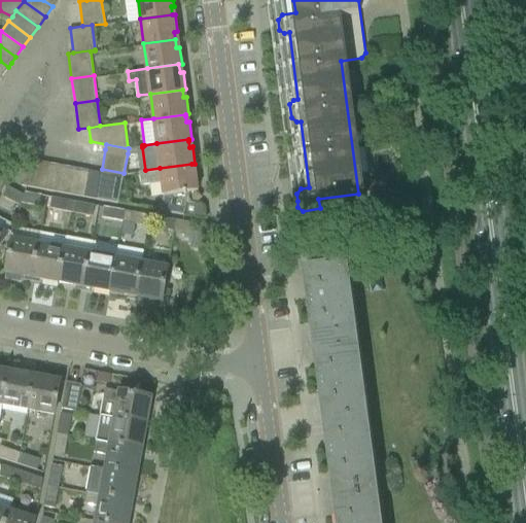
[(22,183),(34,185),(39,160),(26,158),(22,183)]
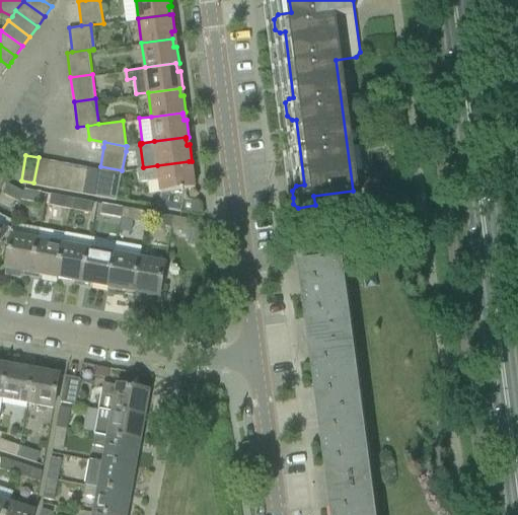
[(39,157),(33,182),(41,185),(46,185),(51,159),(39,157)]
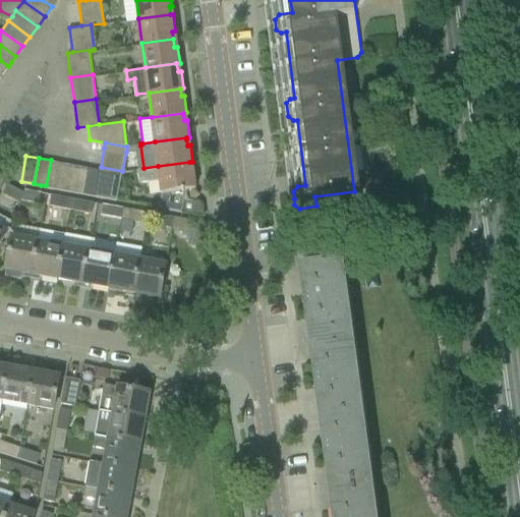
[(51,160),(46,185),(58,188),(63,162),(51,160)]
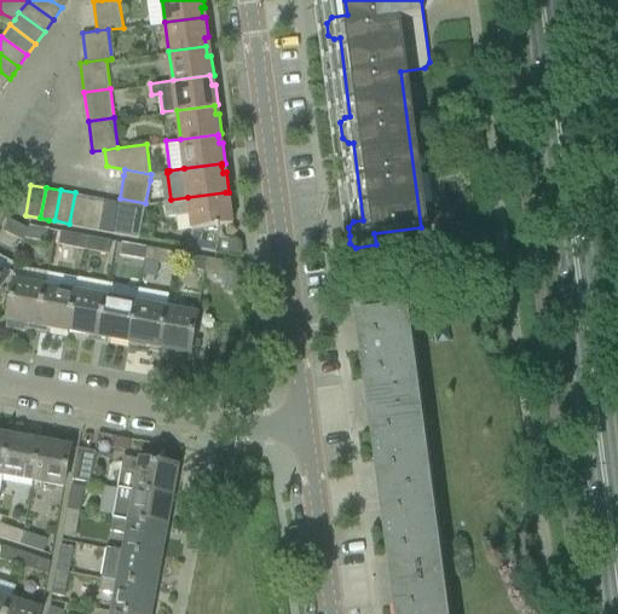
[(75,192),(69,224),(84,226),(90,196),(75,192)]
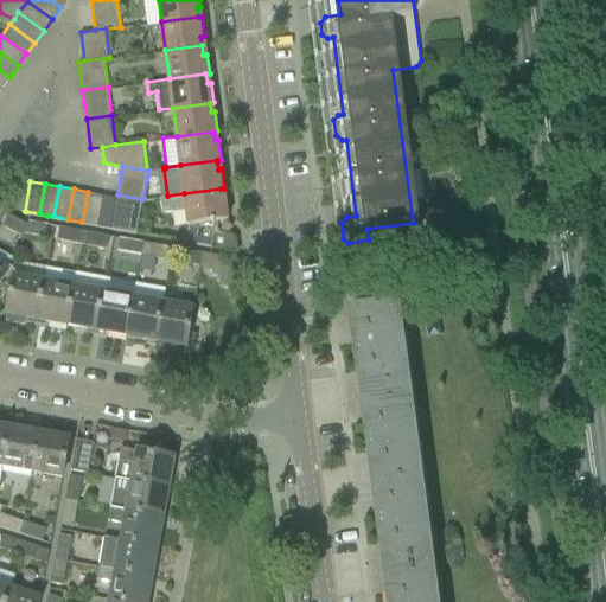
[(224,189),(184,193),(160,197),(163,211),(186,207),(189,223),(185,241),(212,245),(216,219),(229,218),(225,197),(222,198),(221,190),(224,190),(224,189)]
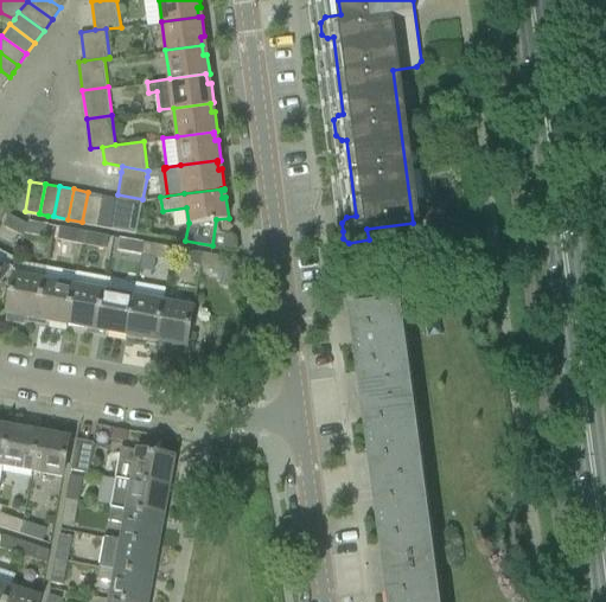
[(82,222),(96,224),(102,194),(88,192),(82,222)]
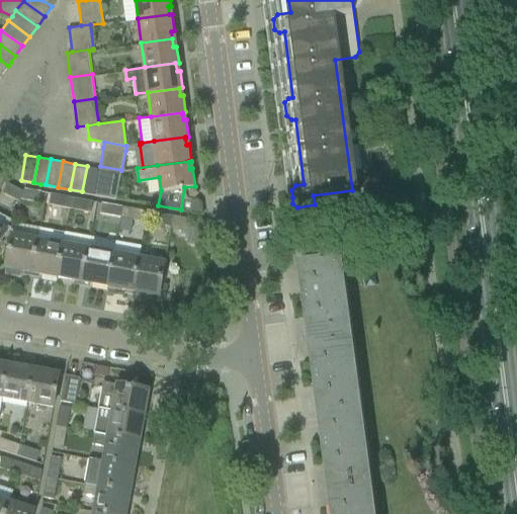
[(87,166),(82,191),(94,193),(99,168),(87,166)]
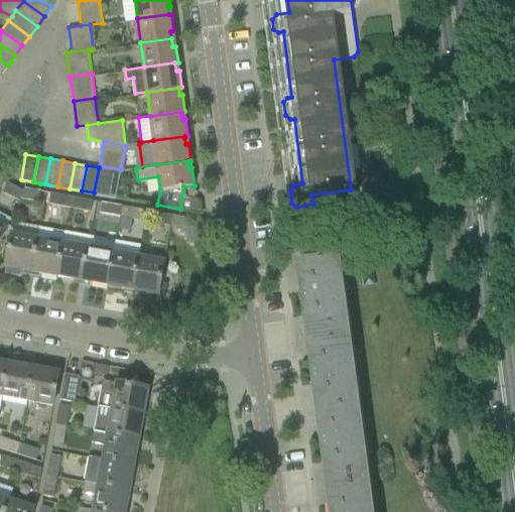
[(100,165),(99,167),(94,193),(116,197),(121,169),(100,165)]
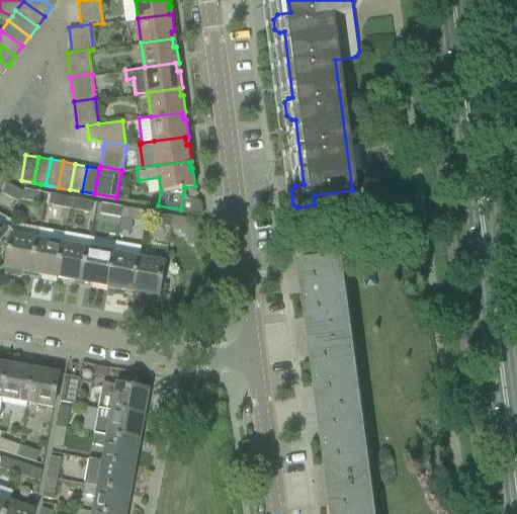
[(366,175),(360,176),(361,187),(382,184),(380,171),(366,173),(366,175)]
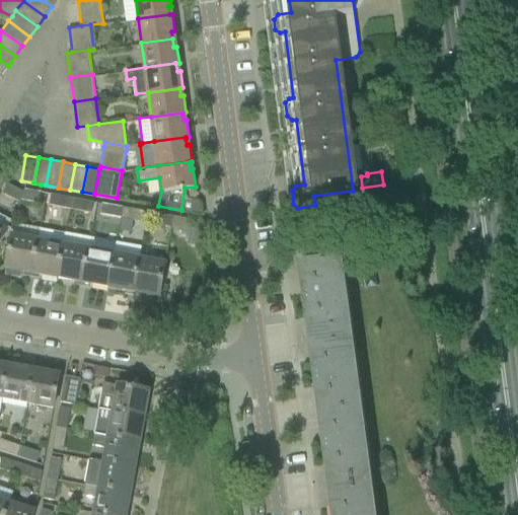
[(7,180),(2,191),(20,200),(21,198),(24,190),(7,180)]
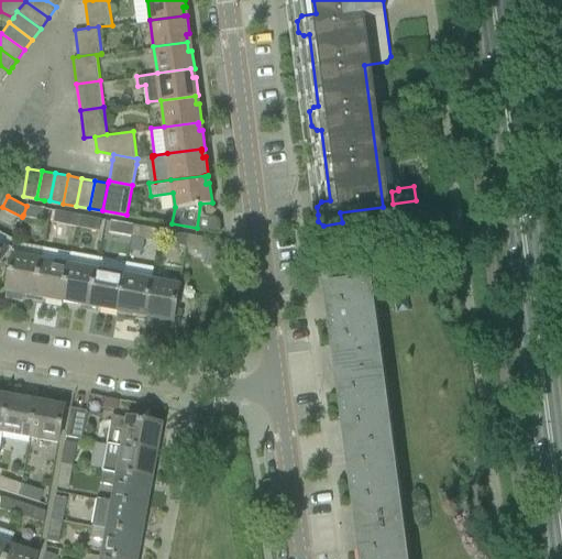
[(23,215),(24,215),(43,218),(45,207),(29,204),(26,204),(26,206),(23,215)]
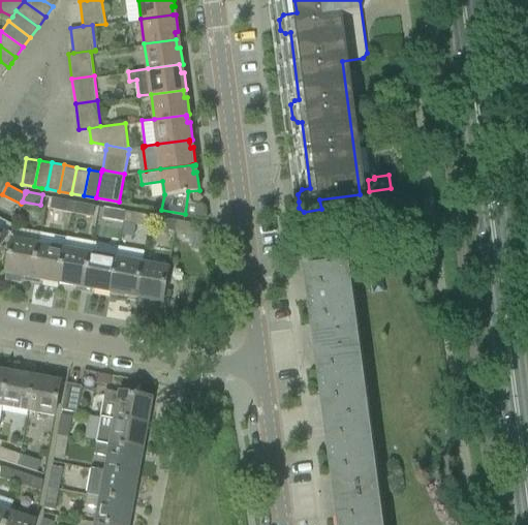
[(51,207),(71,211),(73,199),(53,196),(51,207)]
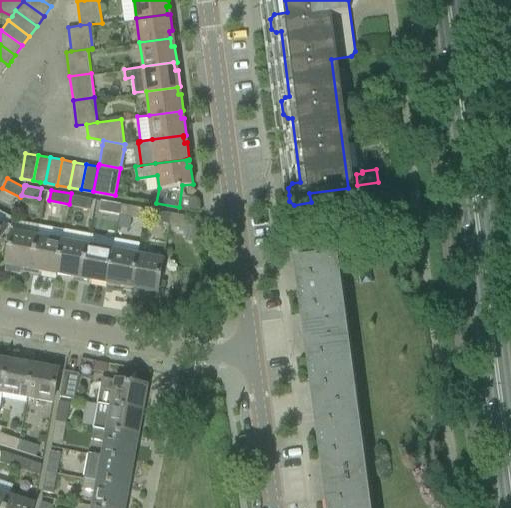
[(71,193),(69,204),(90,208),(92,197),(71,193)]
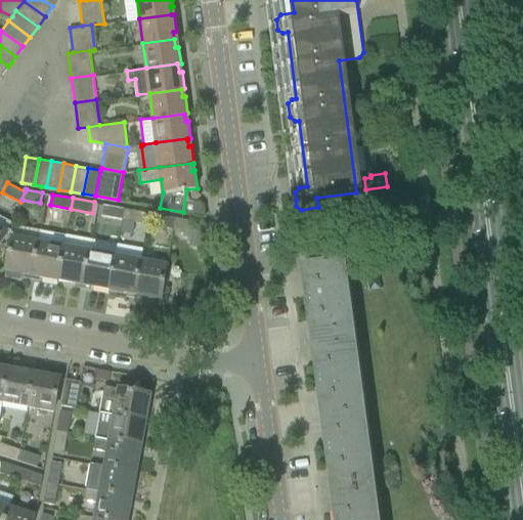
[(101,214),(122,218),(124,208),(103,204),(101,214)]
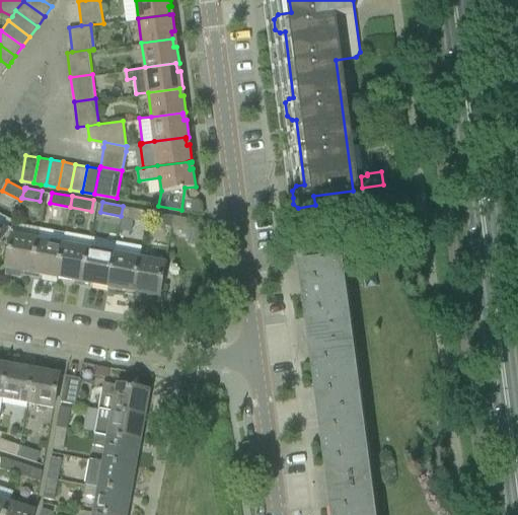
[(123,206),(121,216),(142,220),(144,209),(123,206)]
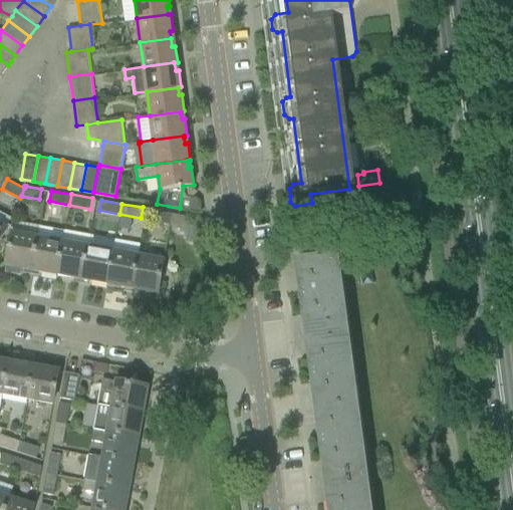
[(150,220),(170,223),(172,213),(152,209),(150,220)]
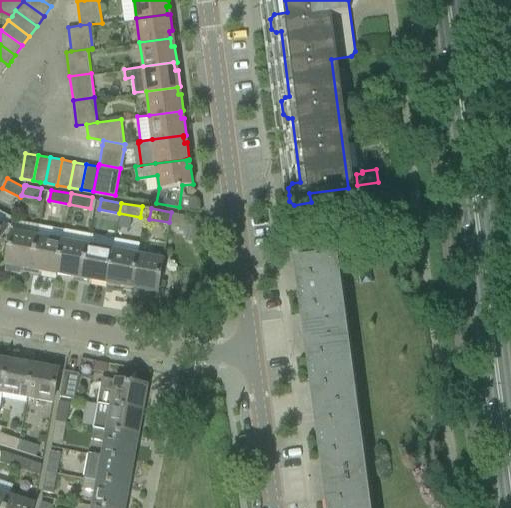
[(21,265),(32,268),(38,235),(12,230),(5,269),(19,271),(21,265)]
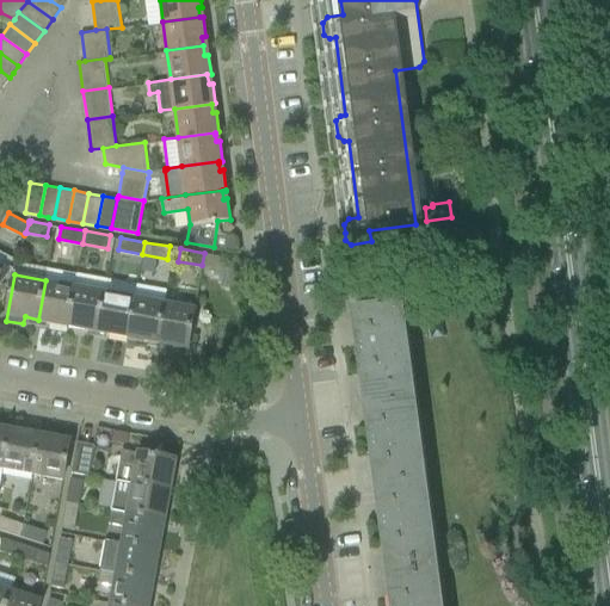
[(38,320),(68,325),(75,286),(45,280),(38,320)]
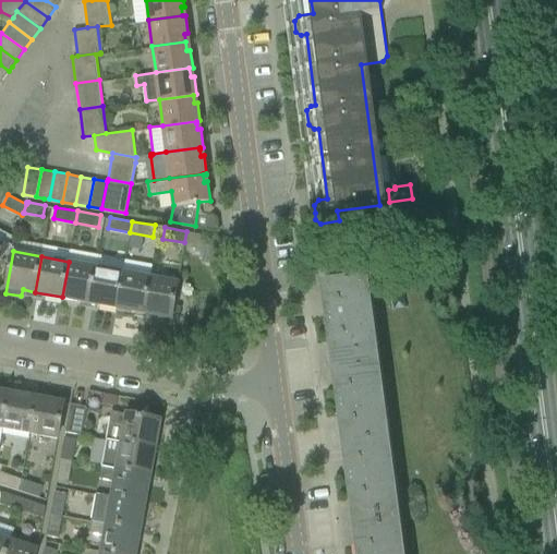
[(62,297),(89,302),(96,266),(69,262),(62,297)]
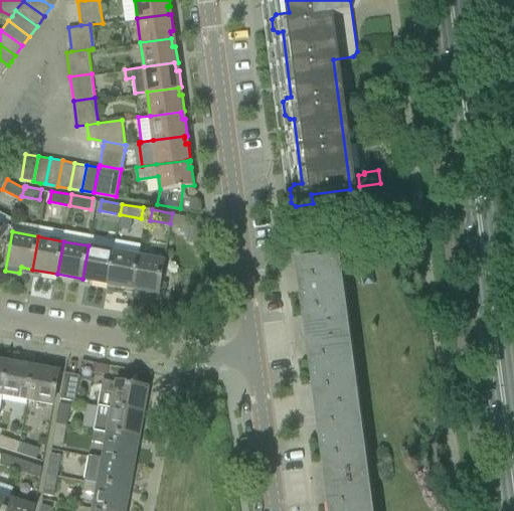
[(82,279),(108,283),(114,250),(89,245),(82,279)]
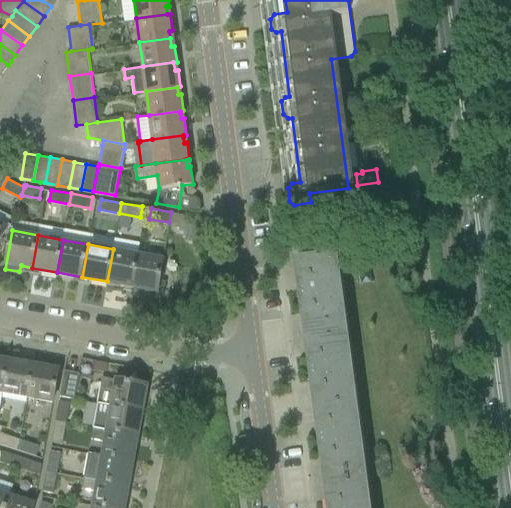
[(107,281),(131,286),(137,253),(113,249),(107,281)]
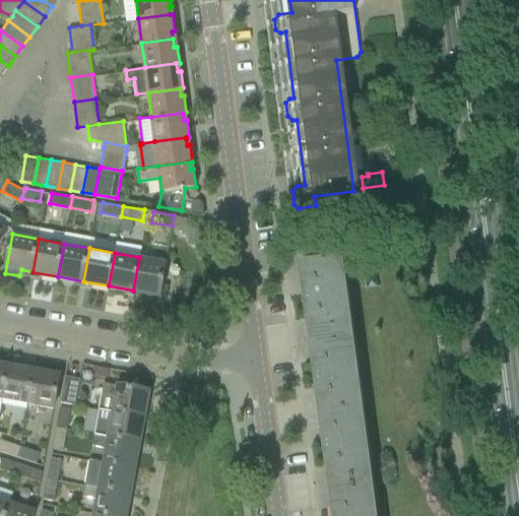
[(139,257),(133,291),(159,296),(166,262),(139,257)]
